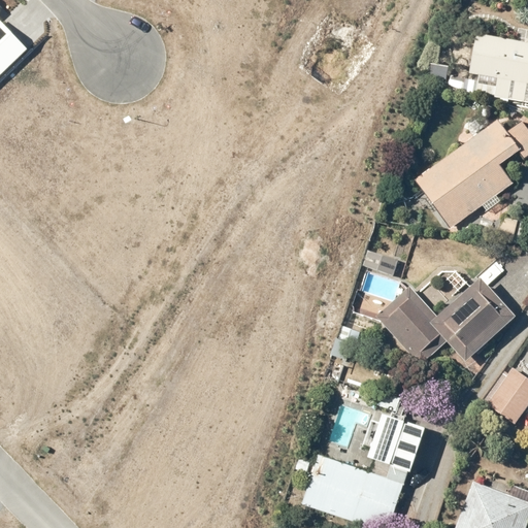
[(527,40),(477,32),(470,74),(500,79),(497,98),(527,103),(527,40)]
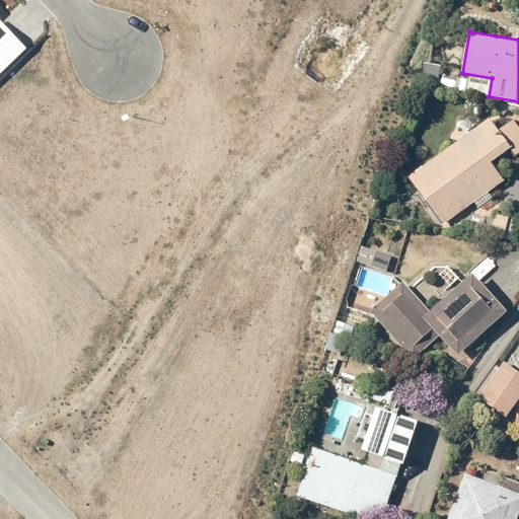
[(500,130),(491,118),(406,177),(443,227),(475,204),(478,208),(491,199),(488,194),(506,180),(494,164),(511,152),(516,159),(518,156),(518,124),(515,119),(500,130)]
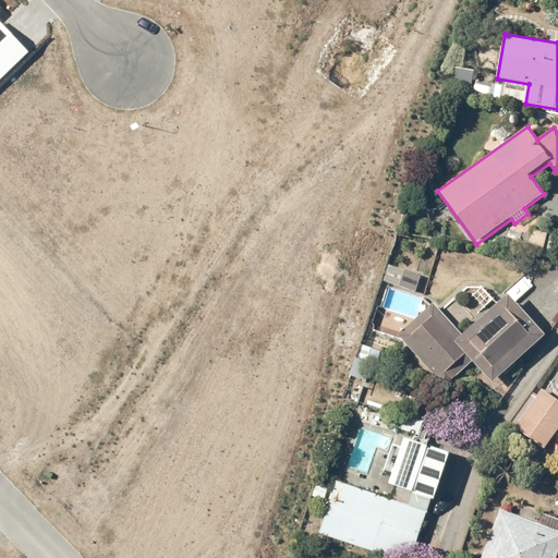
[(421,277),(390,267),(385,282),(414,292),(421,277)]
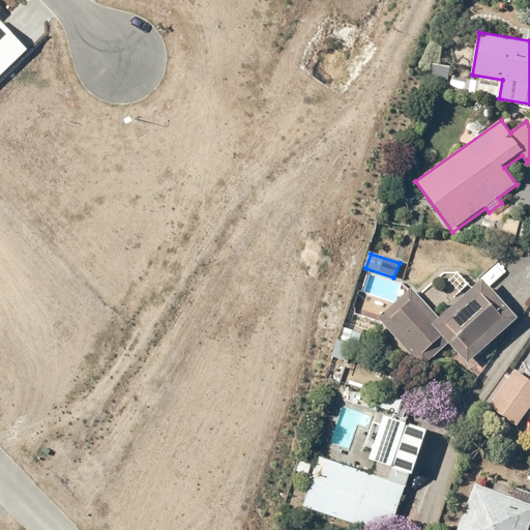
[(439,317),(412,287),(378,319),(421,366),(448,345),(468,361),(519,317),(484,278),(439,317)]
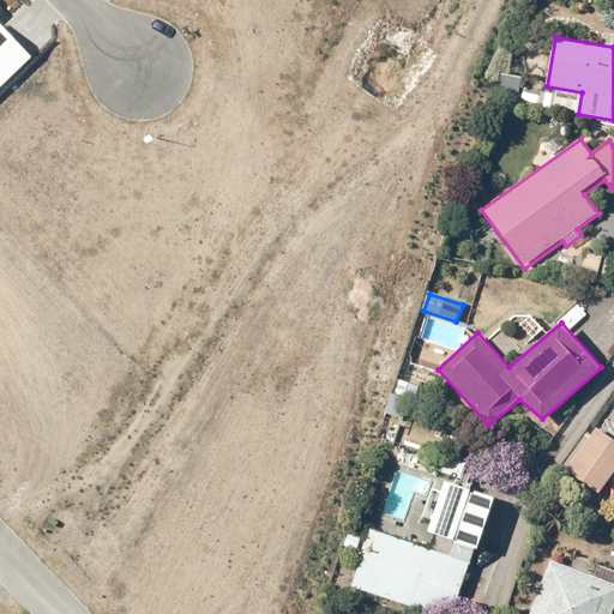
[(414,356),(409,373),(440,383),(445,366),(414,356)]
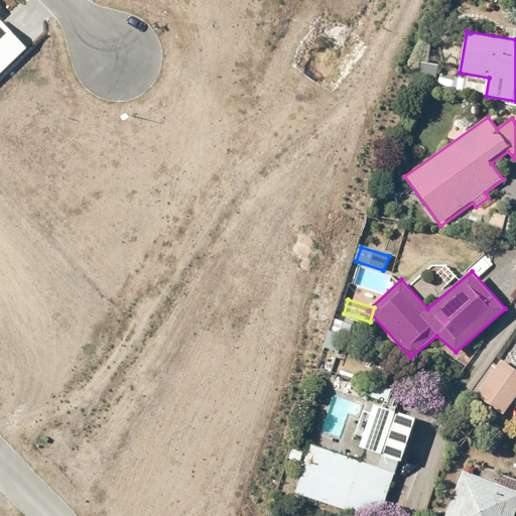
[(356,327),(335,318),(331,331),(352,338),(356,327)]
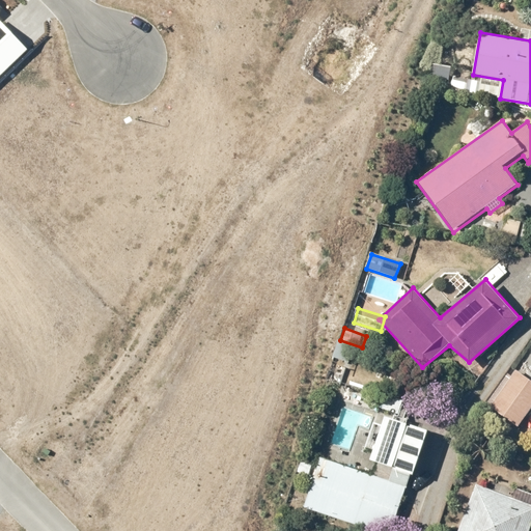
[(530,413),(530,378),(519,370),(494,407),(523,426),(530,413)]
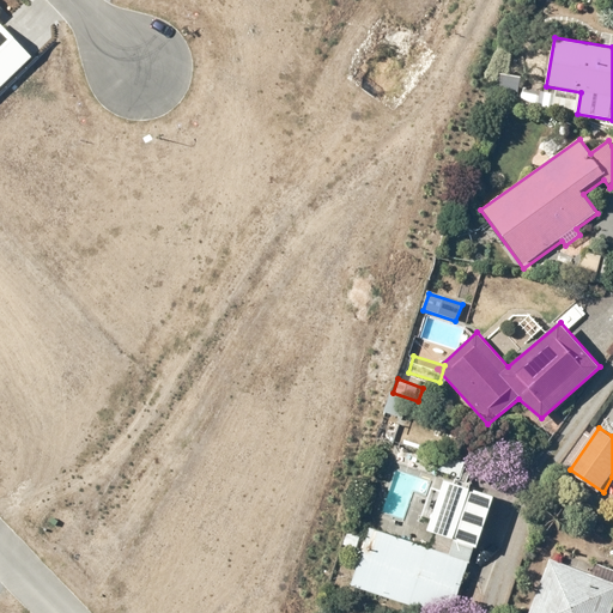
[(465,462),(442,455),(437,469),(460,477),(465,462)]
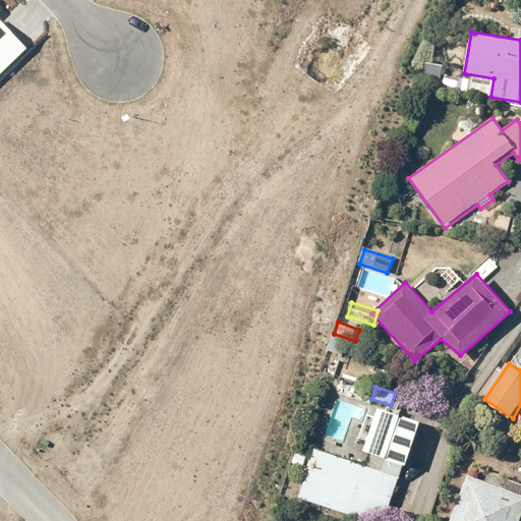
[(421,422),(380,407),(364,451),(406,466),(421,422)]
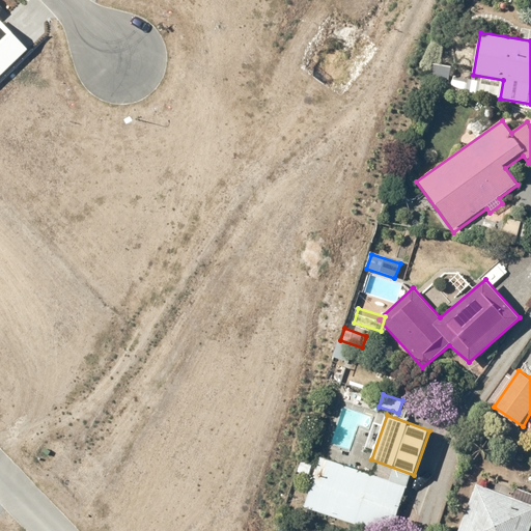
[(392,530),(408,486),(322,457),(305,507),(374,530),(392,530)]
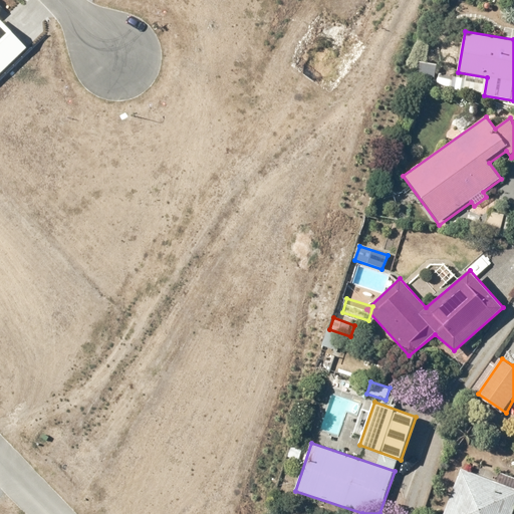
[(512,513),(513,509),(513,487),(461,468),(444,513),(512,513)]
